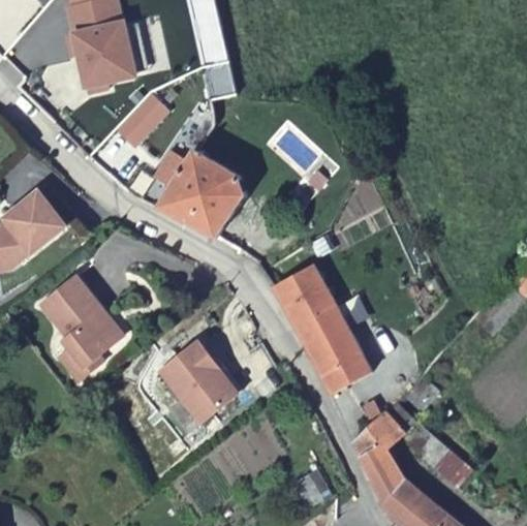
[(94,0),(64,6),(69,32),(74,55),(82,91),(103,87),(101,81),(127,75),(126,72),(117,27),(112,0),(94,0)]
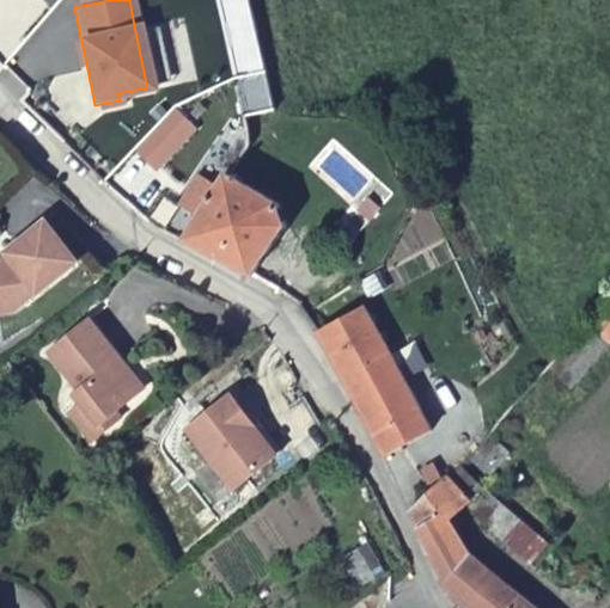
[(154,28),(135,31),(146,84),(165,80),(154,28)]
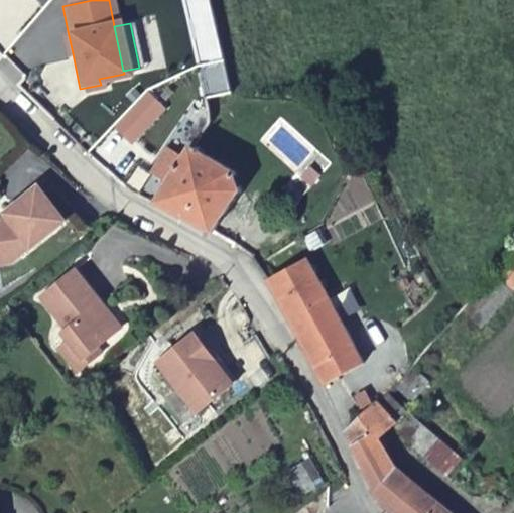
[(73,53),(68,31),(61,33),(66,54),(73,53)]
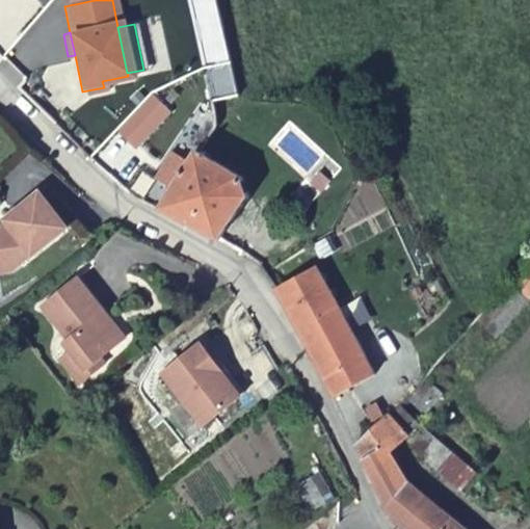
[(117,126),(136,144),(169,111),(151,93),(117,126)]
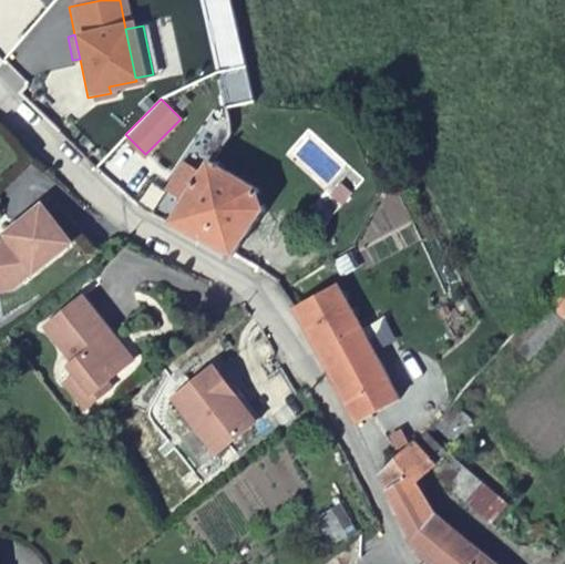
[(216,164),(211,161),(199,176),(195,183),(193,182),(191,185),(193,187),(191,191),(183,203),(170,224),(191,233),(216,247),(225,253),(234,258),(266,211),(259,191),(218,165),(219,162),(217,161),(216,164)]
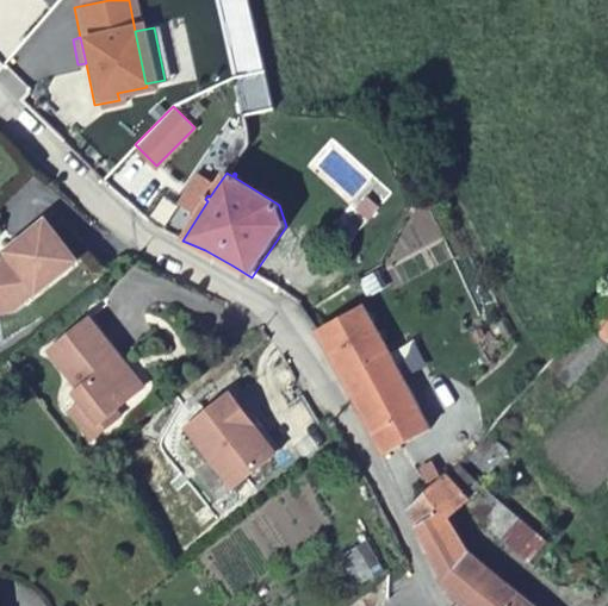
[(210,197),(215,189),(194,176),(185,193),(205,205),(208,201),(205,199),(208,195),(210,197)]
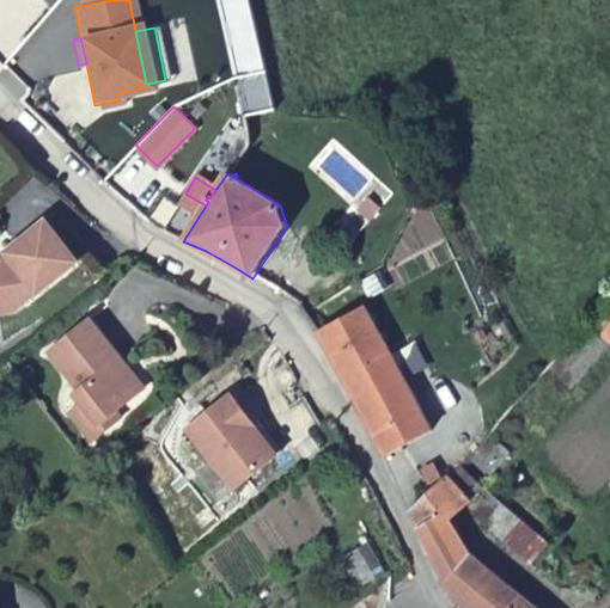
[(206,206),(185,194),(177,206),(197,219),(206,206)]
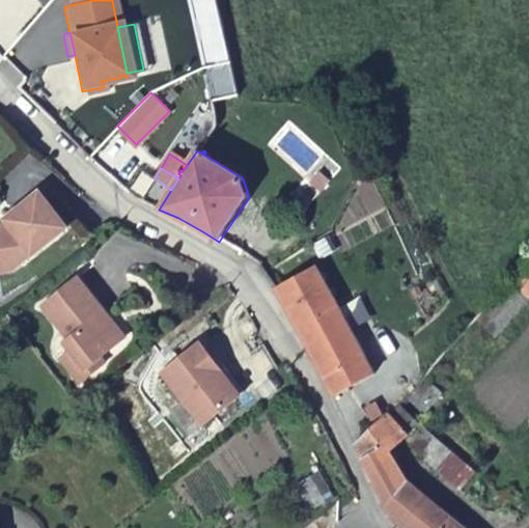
[(14,268),(67,227),(42,193),(6,219),(9,221),(3,225),(0,225),(0,257),(1,270),(14,268)]
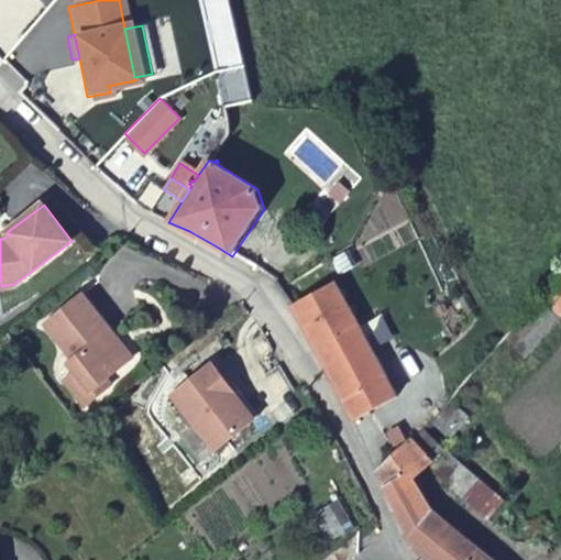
[(289,308),(349,420),(396,394),(362,326),(339,281),(289,308)]
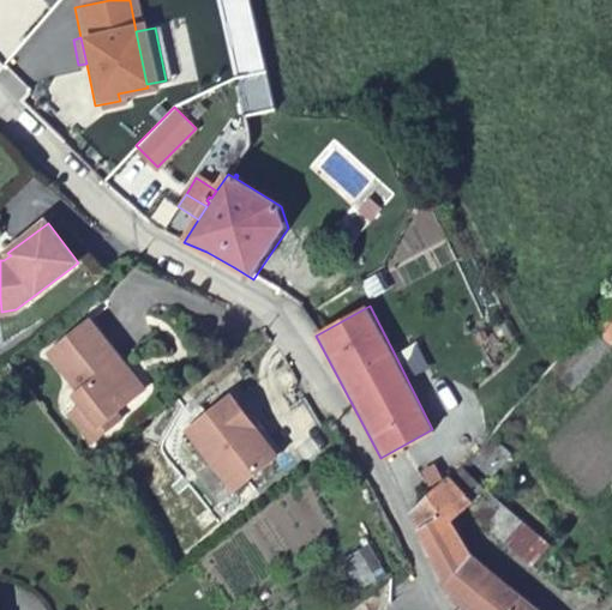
[(112,414),(132,398),(108,368),(119,361),(89,321),(47,351),(76,391),(71,396),(78,404),(66,414),(87,442),(101,432),(96,426),(112,414)]
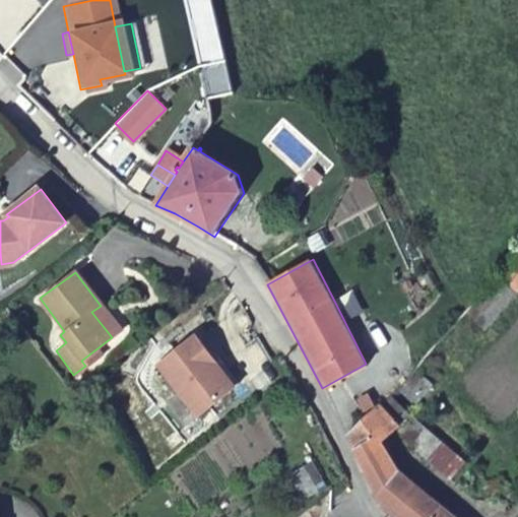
[(101,306),(91,312),(112,337),(120,332),(101,306)]
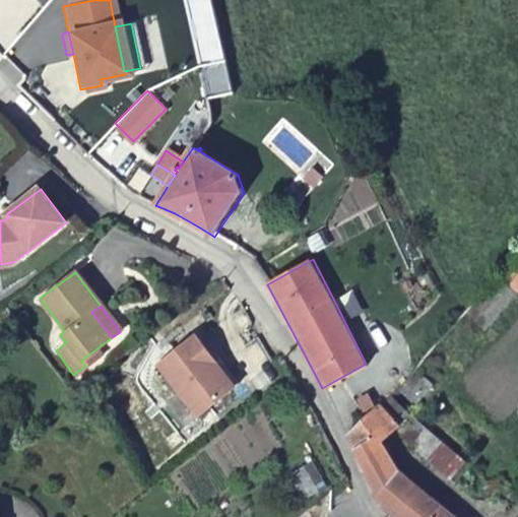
[(191,338),(154,369),(194,419),(225,394),(206,369),(212,365),(191,338)]
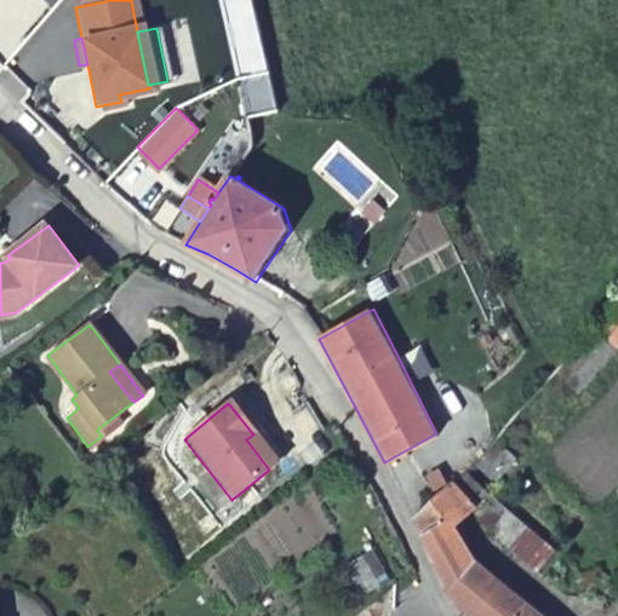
[(113,418),(97,430),(102,436),(118,424),(113,418)]
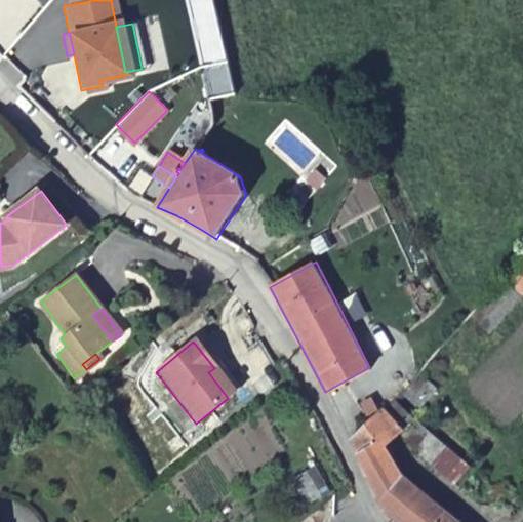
[(214,368),(208,372),(228,398),(238,390),(218,365),(214,368)]
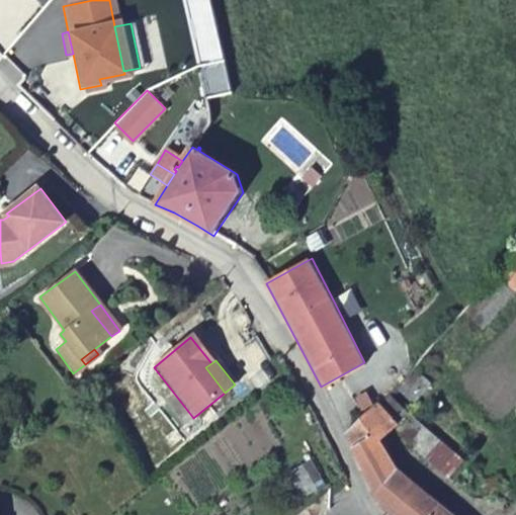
[(381,437),(391,427),(395,423),(371,401),(343,430),(353,448),(378,438),(381,437)]
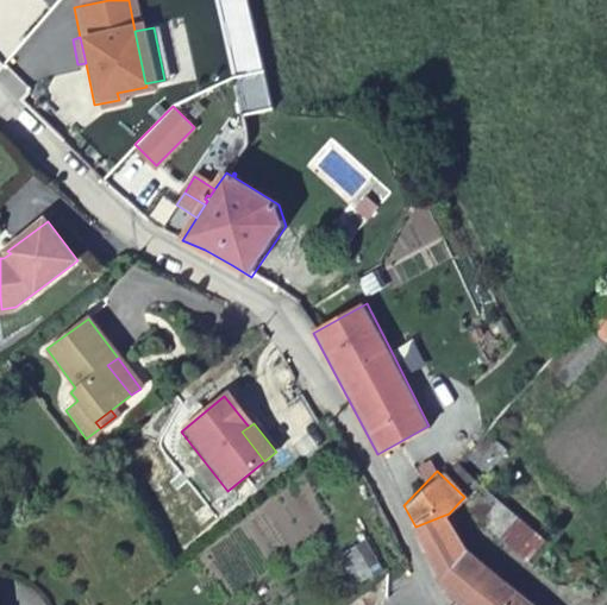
[(448,587),(468,604),(523,604),(470,555),(445,515),(415,527),(448,587)]
